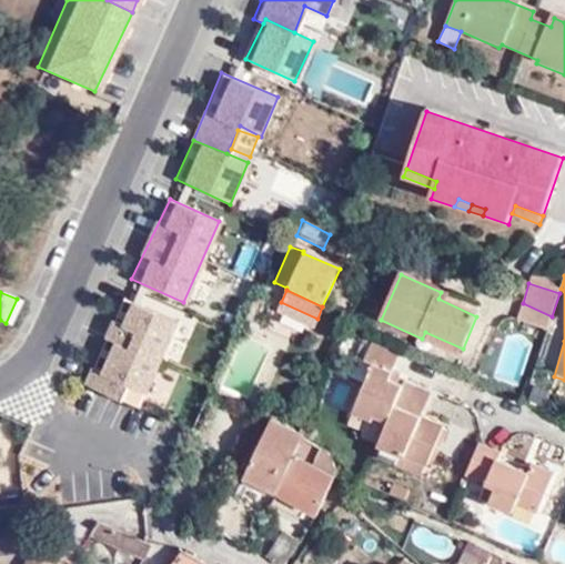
[(89,364),(81,382),(117,398),(124,382),(143,391),(175,318),(122,299),(89,364)]
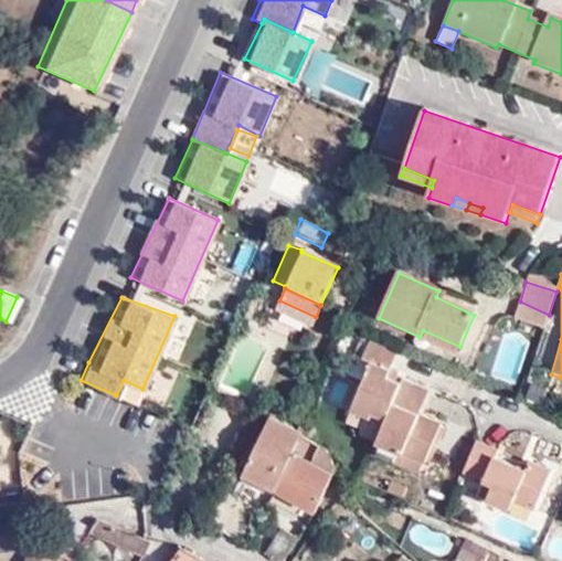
[(542,335),(549,315),(520,302),(512,325),(542,335)]
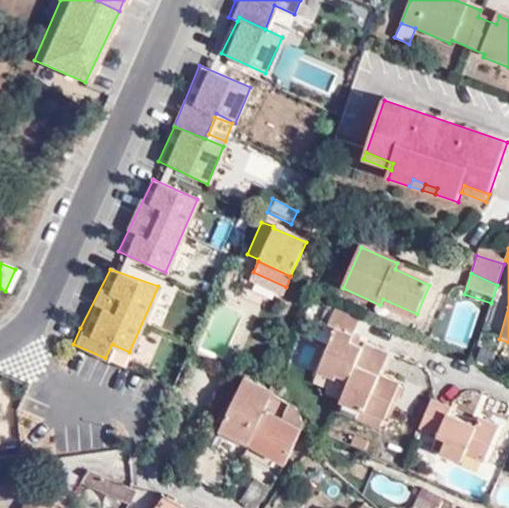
[(383,299),(380,305),(415,320),(417,314),(383,299)]
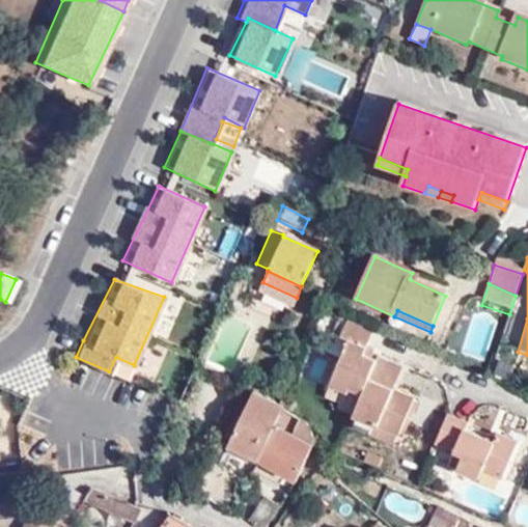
[(345,388),(359,394),(371,364),(366,362),(368,354),(361,351),(368,332),(344,321),(336,340),(344,344),(327,387),(343,394),(345,388)]
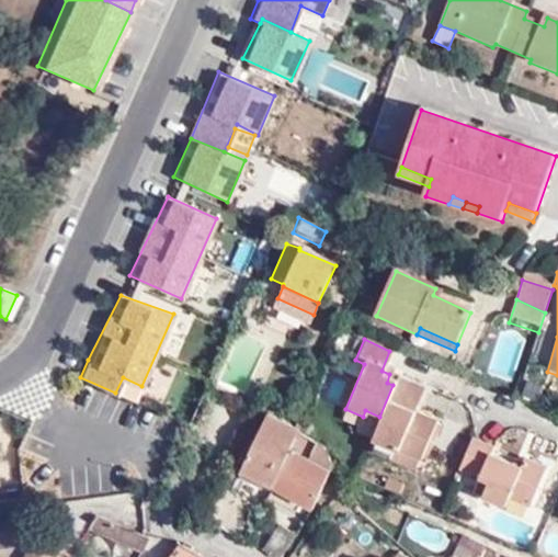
[(504,341),(489,376),(505,384),(521,348),(504,341)]
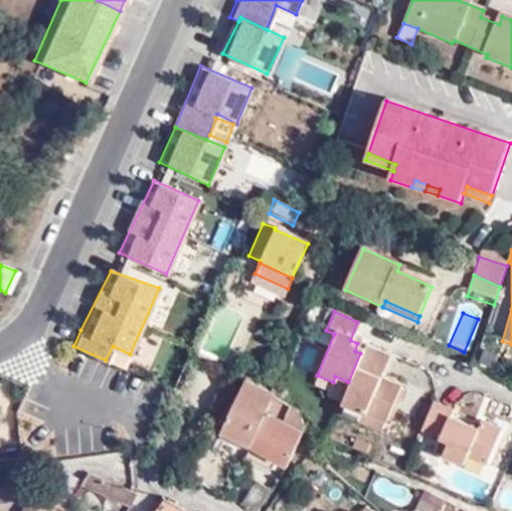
[(380,374),(388,356),(363,345),(360,353),(348,382),(346,387),(339,404),(344,406),(384,423),(399,389),(378,379),(370,377),(374,371),(380,374)]
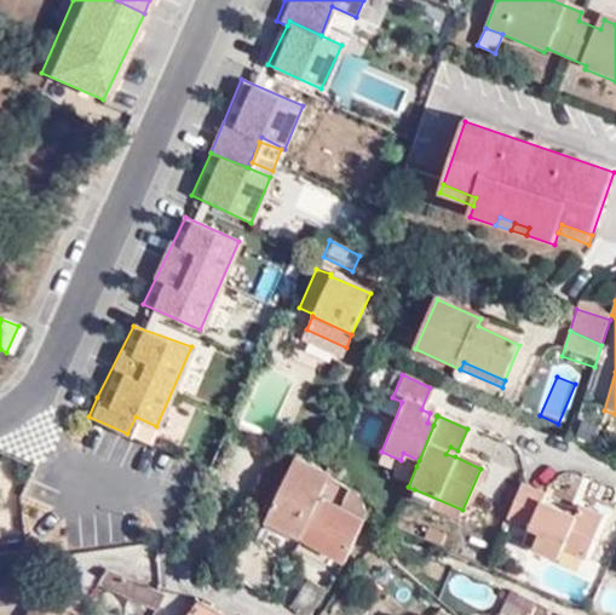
[(455,457),(458,450),(450,447),(445,454),(455,457)]
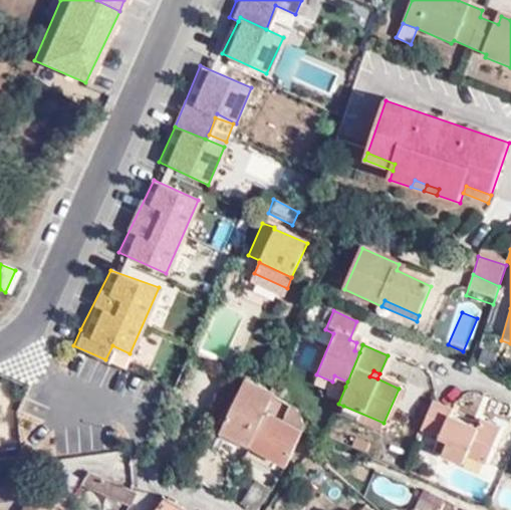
[(332,381),(345,387),(347,381),(334,375),(332,381)]
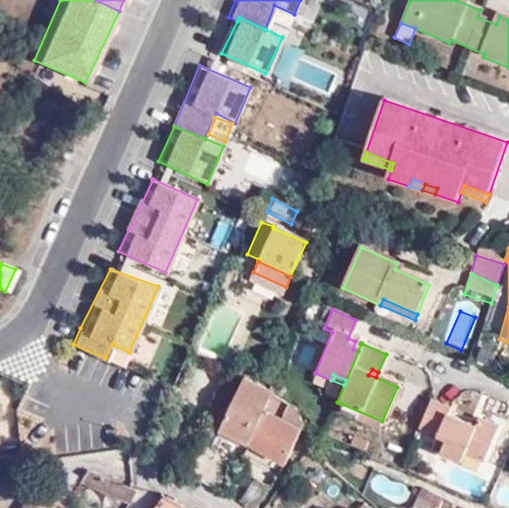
[(221,432),(248,448),(273,397),(271,396),(270,395),(270,391),(266,389),(263,391),(243,381),(221,432)]
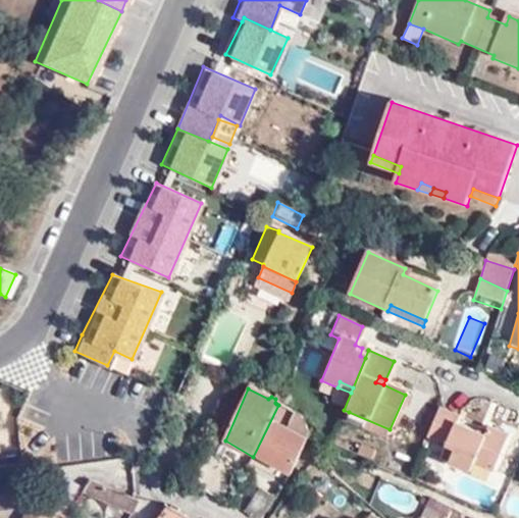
[(290,477),(306,444),(286,431),(279,427),(288,409),(278,405),(253,457),(290,477)]
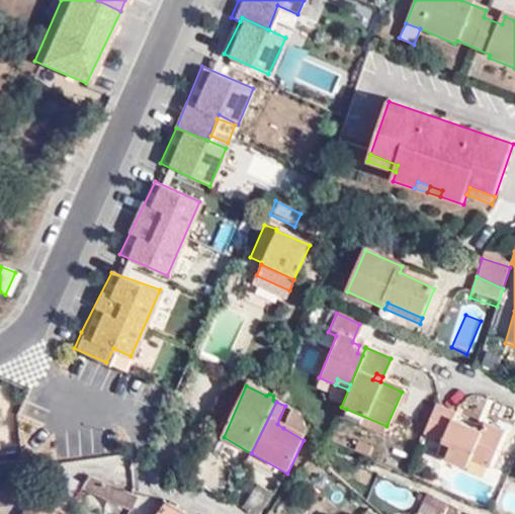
[(449,419),(452,413),(433,405),(422,432),(441,440),(450,443),(443,458),(464,467),(468,457),(488,466),(502,431),(482,423),(479,431),(449,419)]
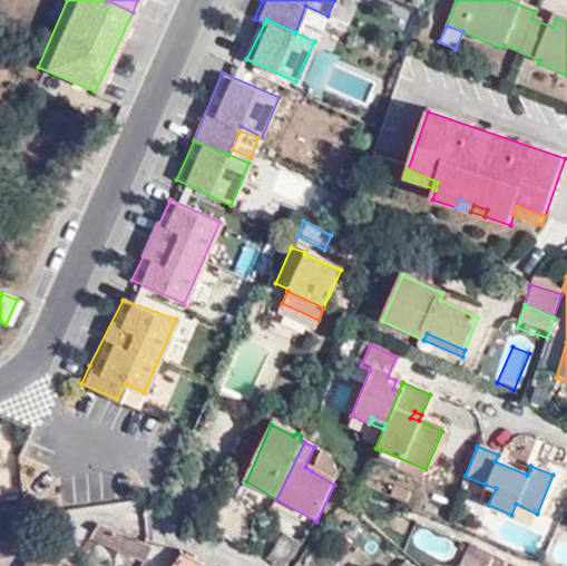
[(426,469),(381,450),(375,461),(420,481),(426,469)]
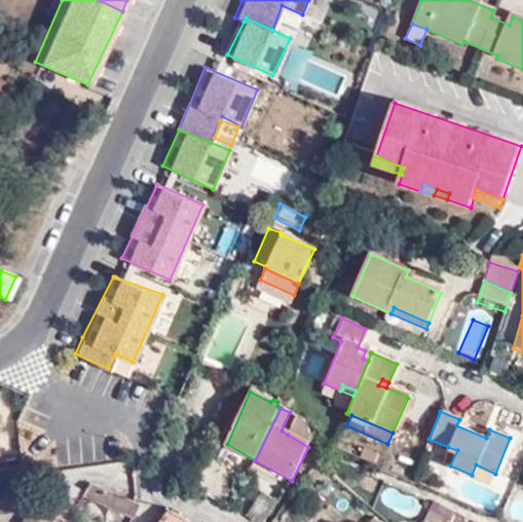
[(308,447),(311,439),(302,419),(296,416),(288,435),(308,447)]
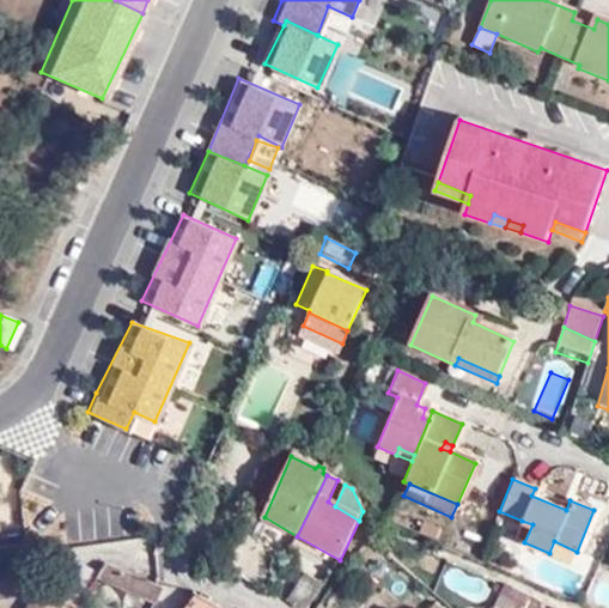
[(513,537),(524,542),(533,524),(522,521),(513,537)]
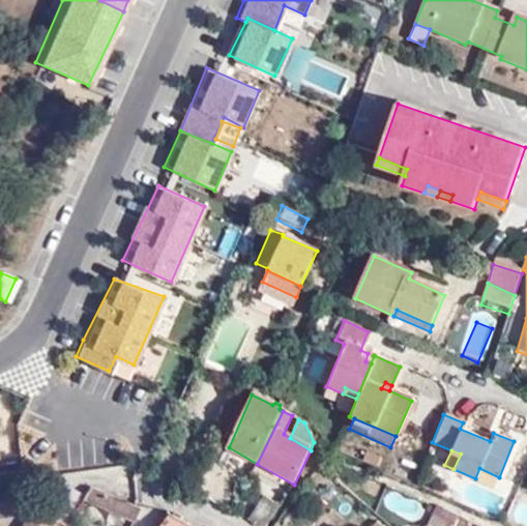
[(381,458),(367,451),(362,460),(376,466),(381,458)]
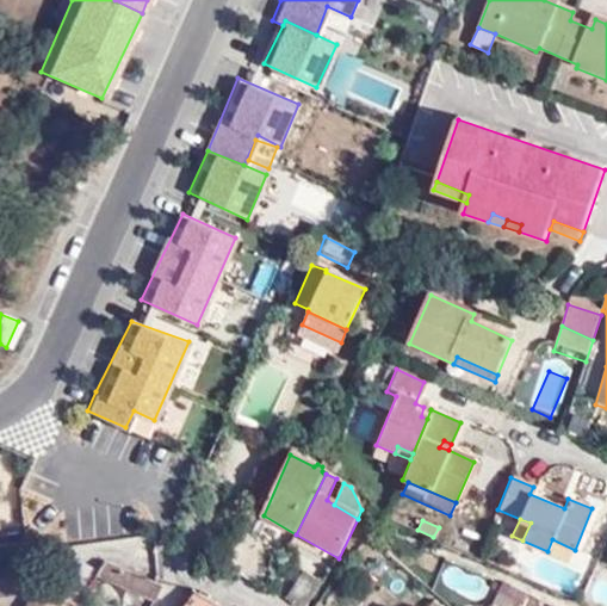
[(153,605),(160,592),(103,568),(92,582),(123,594),(140,601),(148,605),(153,605)]
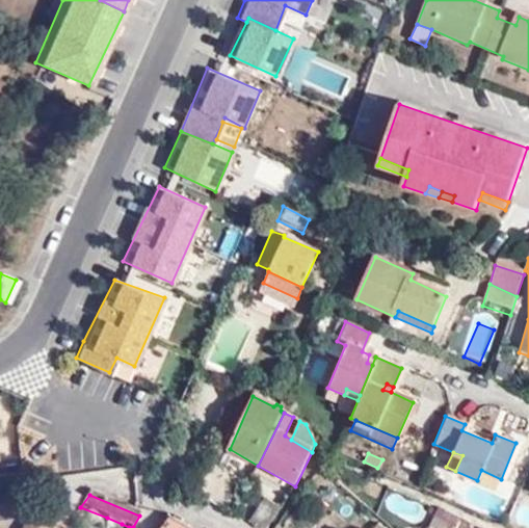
[(268,527),(279,512),(267,504),(253,525),(256,527),(268,527)]
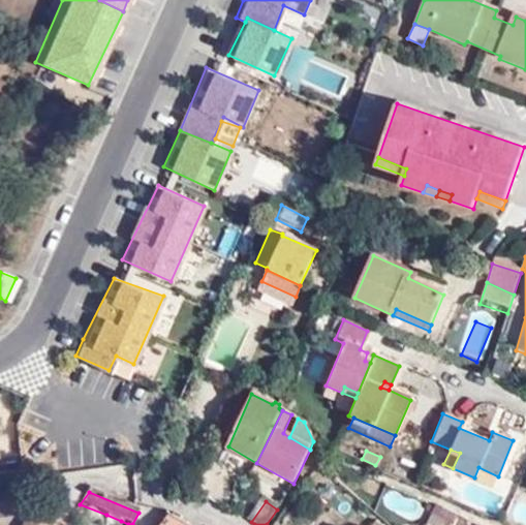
[(23,524),(27,517),(13,507),(10,508),(10,515),(23,524)]
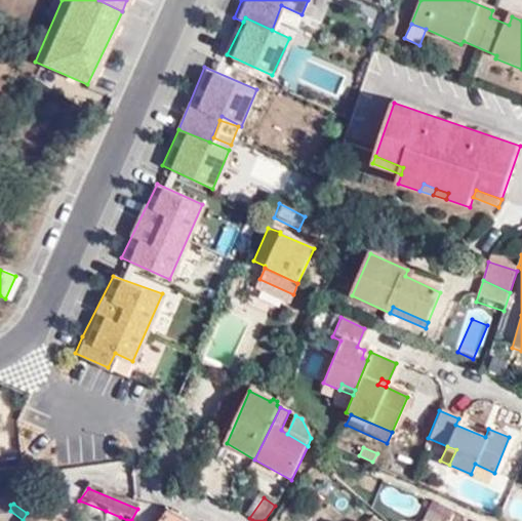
[(57,520),(45,511),(41,518),(29,510),(27,513),(23,520),(10,511),(10,505),(0,506),(0,520),(57,520)]
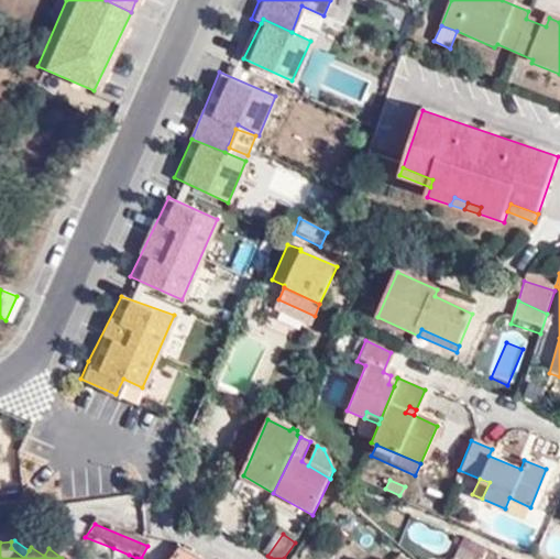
[(467,541),(457,558),(496,558),(467,541)]
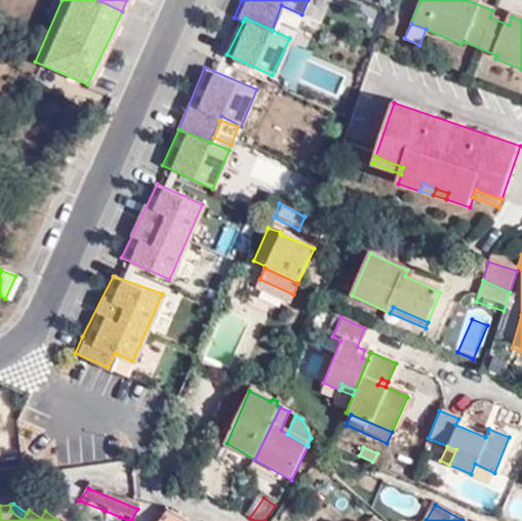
[(118,520),(120,517),(106,511),(102,520),(118,520)]
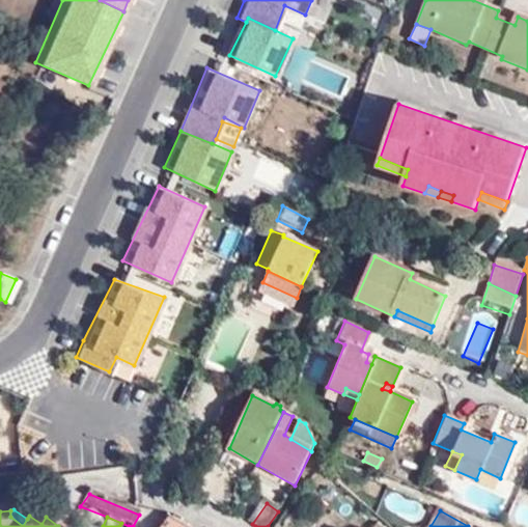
[(186,526),(166,517),(159,526),(186,526)]
